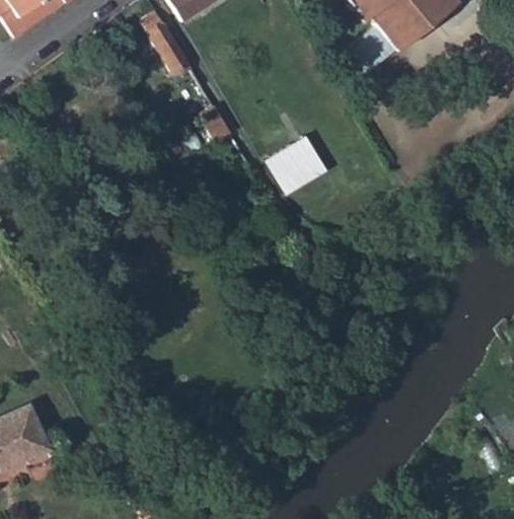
[(0,0),(0,16),(16,39),(69,0),(0,0)]
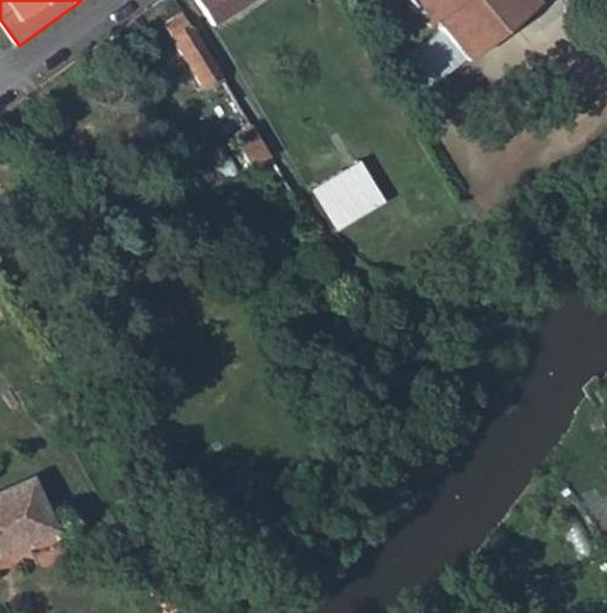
[(201,0),(217,24),(256,0),(201,0)]
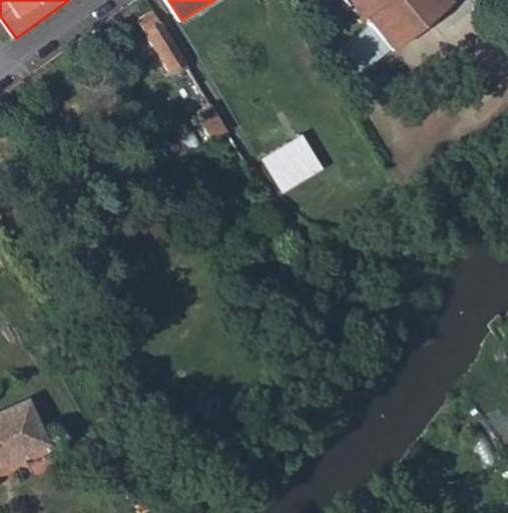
[(343,0),(361,22),(367,17),(375,27),(338,58),(356,81),(449,3),(446,0),(343,0)]
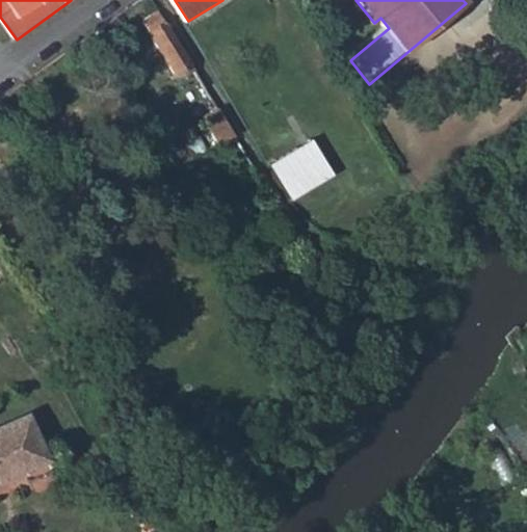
[(196,69),(161,11),(146,22),(176,74),(187,68),(191,73),(196,69)]
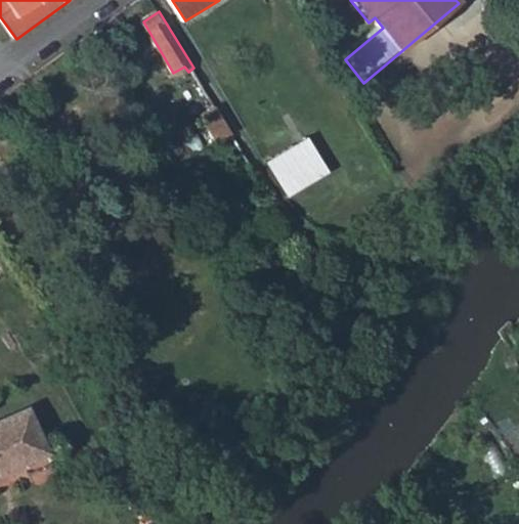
[(218,141),(233,133),(210,94),(201,99),(201,101),(206,112),(203,114),(218,141)]
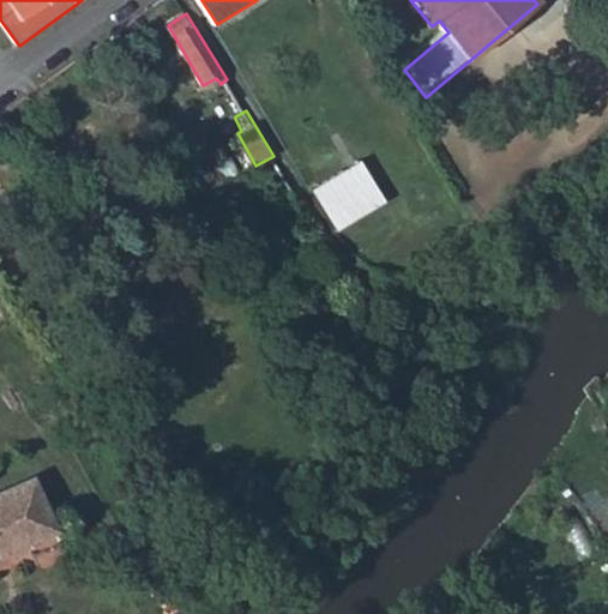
[(313,188),(338,230),(386,203),(361,161),(313,188)]
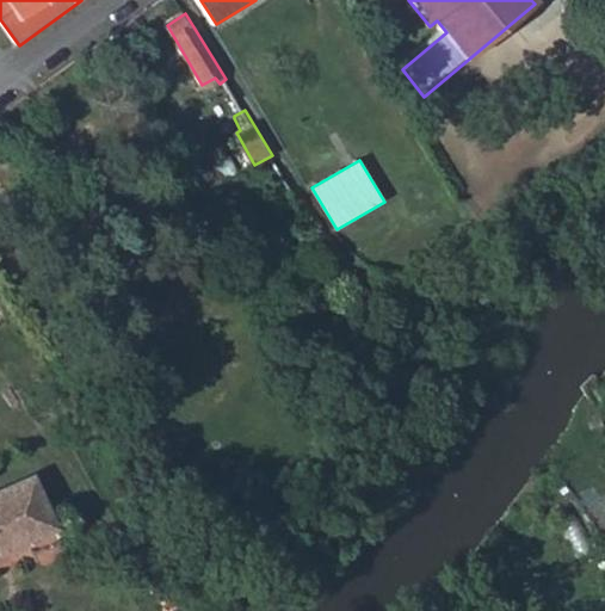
[(258,275),(265,287),(273,281),(266,271),(258,275)]
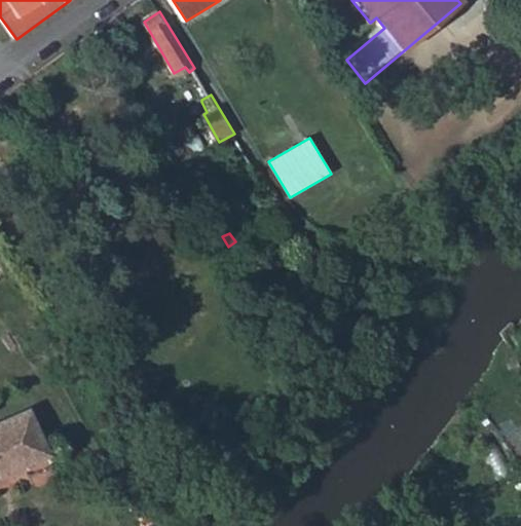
[(85,367),(95,381),(102,376),(92,362),(85,367)]
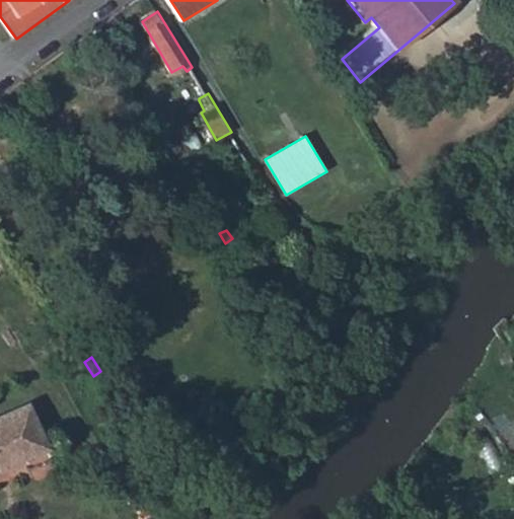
[(0,460),(47,435),(24,393),(0,405),(0,460)]
